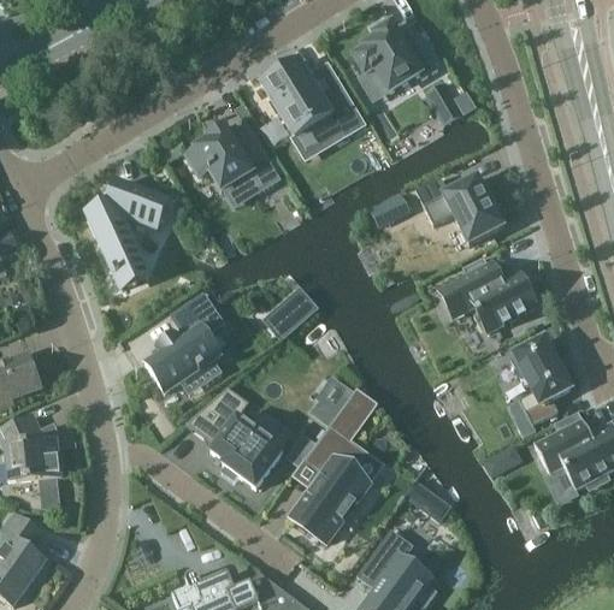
[(436,67),(409,24),(395,34),(389,23),(384,25),(385,28),(377,33),(376,31),(372,34),(375,37),(360,46),(362,49),(352,57),(362,75),(369,71),(370,72),(375,70),(388,92),(417,73),(419,77),(436,67)]
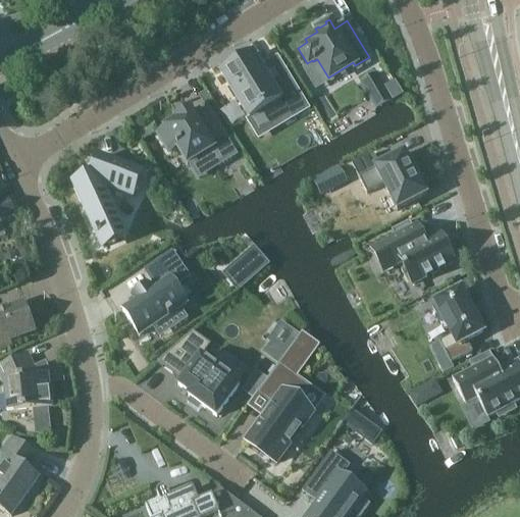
[(219,70),(228,85),(227,85),(228,87),(229,86),(234,92),(232,93),(234,95),(235,94),(240,102),(248,115),(277,98),(288,114),(290,113),(251,51),(241,57),(240,54),(228,61),(229,64),(219,70)]
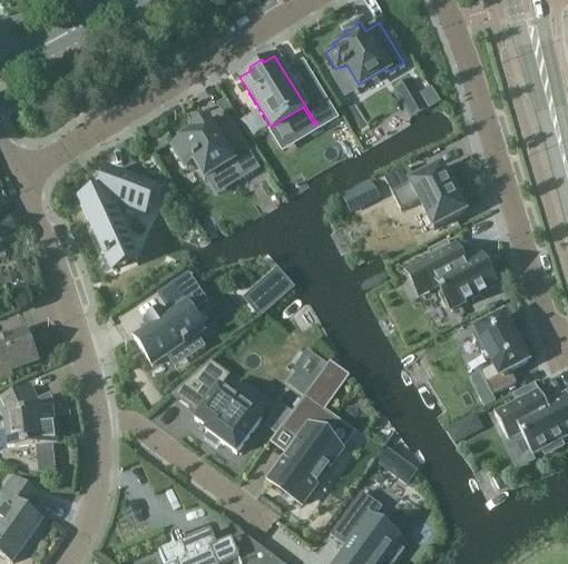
[(439,99),(432,80),(417,86),(412,73),(394,79),(405,111),(439,99)]
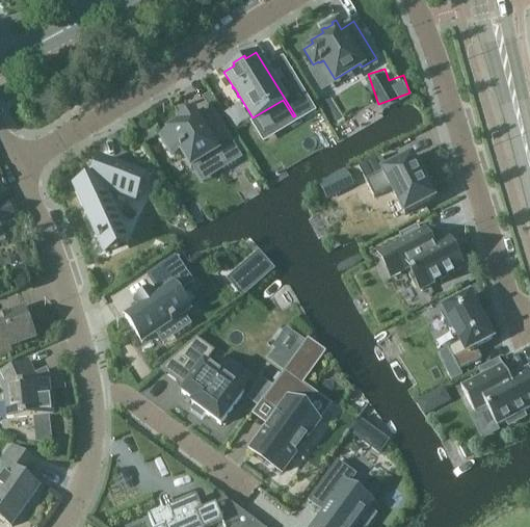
[(159,132),(171,153),(180,148),(189,163),(212,150),(221,165),(239,154),(210,107),(195,115),(191,108),(178,117),(179,120),(159,132)]
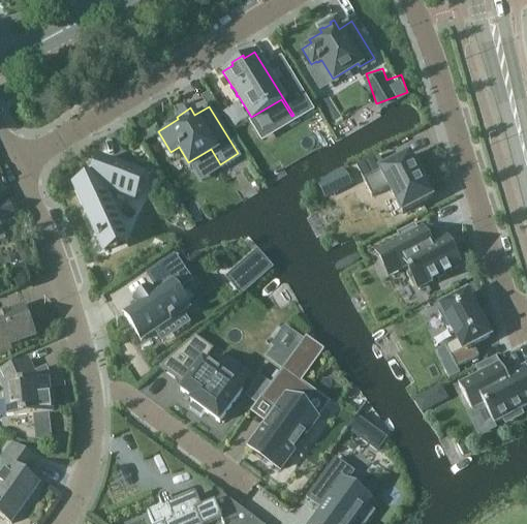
[(422,179),(423,178),(422,176),(421,177),(416,170),(417,170),(416,166),(416,167),(409,153),(408,151),(406,152),(406,153),(383,164),(376,152),(354,163),(370,193),(388,184),(400,208),(399,208),(400,210),(402,209),(428,195),(429,195),(431,194),(430,192),(429,192),(422,179)]
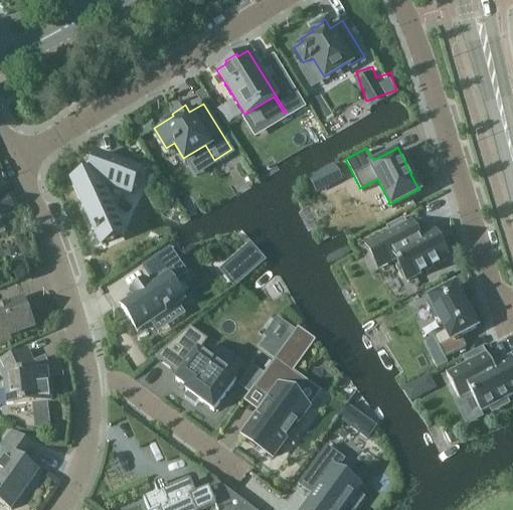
[(89,173),(70,182),(95,233),(101,230),(114,224),(99,192),(105,187),(126,199),(138,177),(98,156),(89,173)]
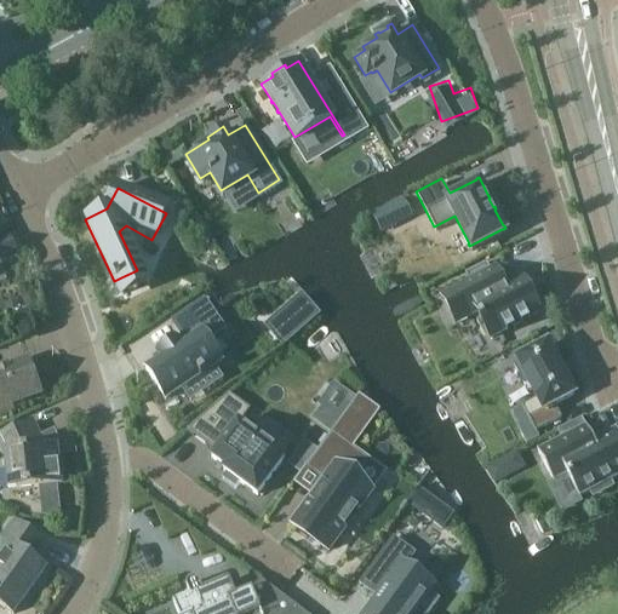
[(400,196),(385,204),(394,219),(408,212),(400,196)]
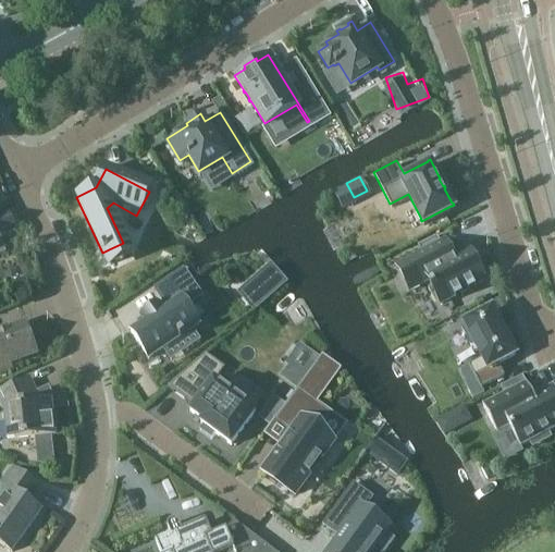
[(0,248),(7,246),(0,234),(0,231),(2,230),(2,229),(16,222),(10,209),(0,213),(0,248)]
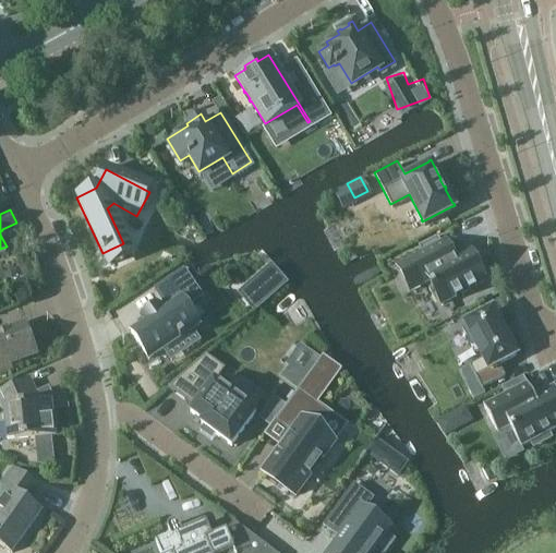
[(427,275),(439,299),(483,276),(467,244),(452,252),(444,237),(439,238),(436,231),(417,242),(421,250),(407,257),(419,280),(427,275)]
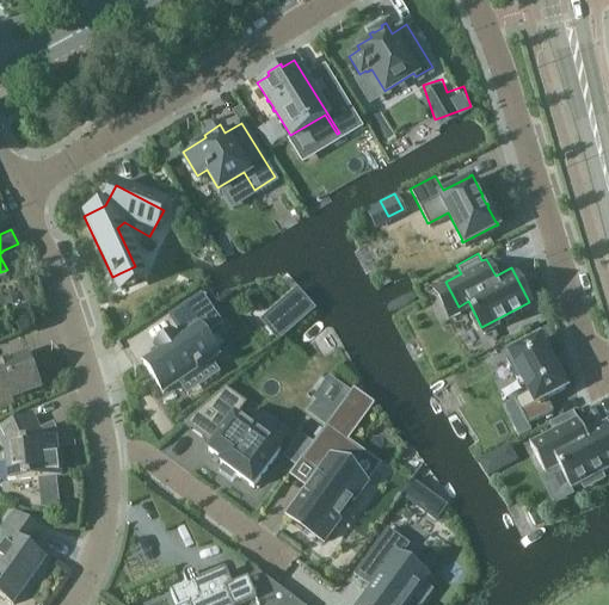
[(196,363),(216,350),(203,329),(220,319),(201,289),(168,309),(179,326),(155,341),(158,346),(142,357),(148,368),(146,369),(155,384),(159,382),(161,386),(177,376),(180,382),(200,369),(196,363)]
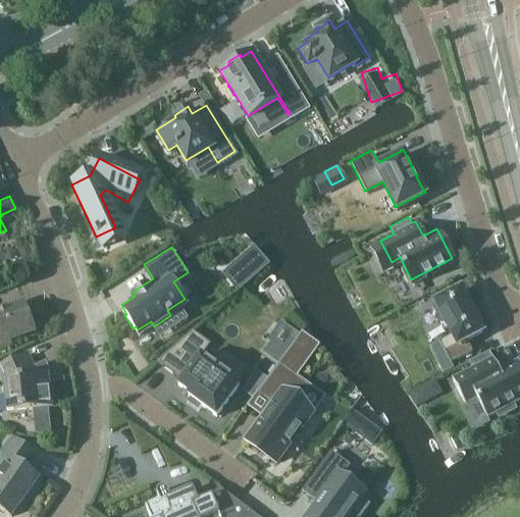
[(468,304),(469,304),(468,302),(467,303),(459,287),(433,300),(435,303),(431,305),(439,320),(444,318),(451,331),(437,339),(449,359),(470,348),(465,337),(481,328),(473,313),(473,312),(472,311),(471,311),(468,304)]
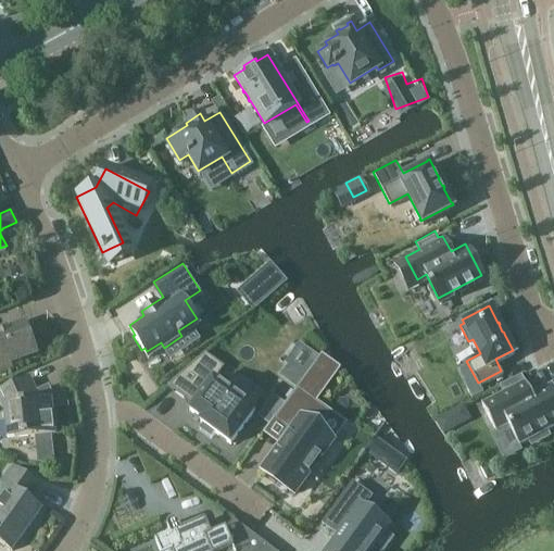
[(0,359),(34,347),(24,318),(9,324),(8,321),(0,323),(0,359)]
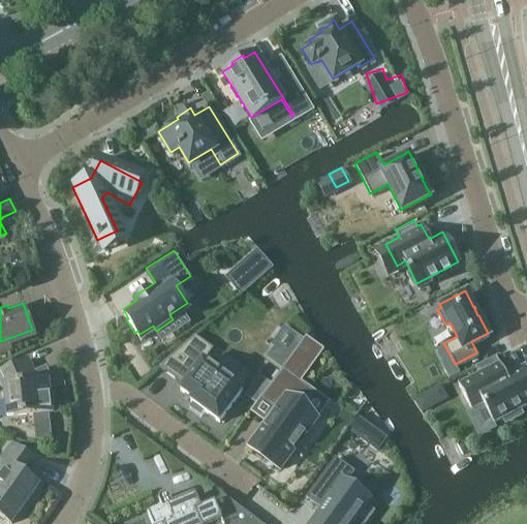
[(241,387),(222,373),(203,359),(212,345),(193,332),(157,364),(163,368),(164,367),(167,369),(174,373),(173,375),(183,382),(179,388),(190,396),(189,398),(217,420),(241,387)]
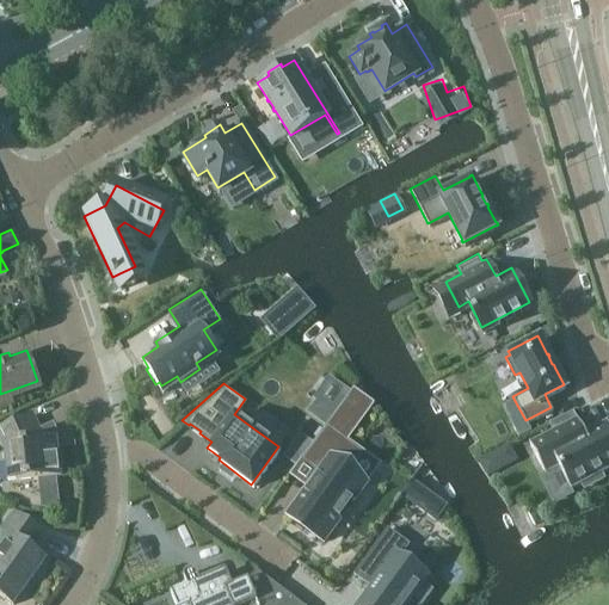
[(7,477),(60,471),(55,434),(53,434),(51,423),(38,424),(31,409),(0,423),(0,440),(1,443),(2,442),(7,477)]
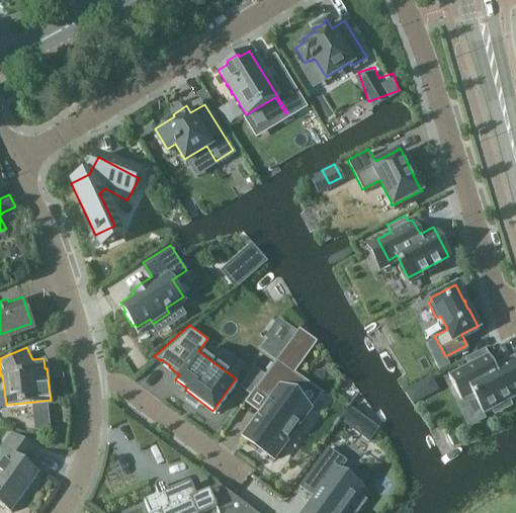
[(488,352),(447,373),(459,398),(471,393),(482,412),(491,407),(493,412),(510,403),(507,398),(515,393),(515,360),(513,355),(494,365),(489,354),(488,352)]
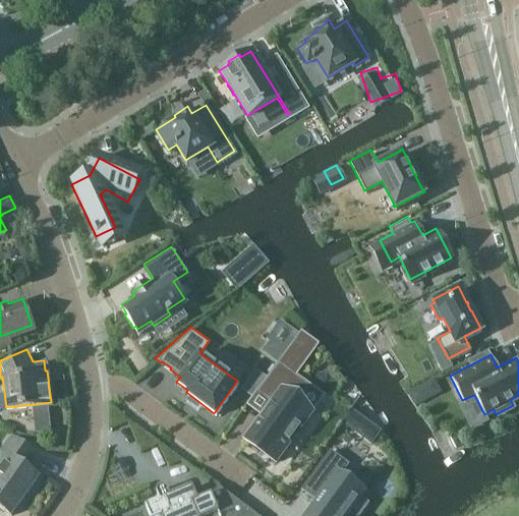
[(272,399),(244,435),(274,457),(310,408),(297,398),(309,382),(277,357),(255,387),(272,399)]
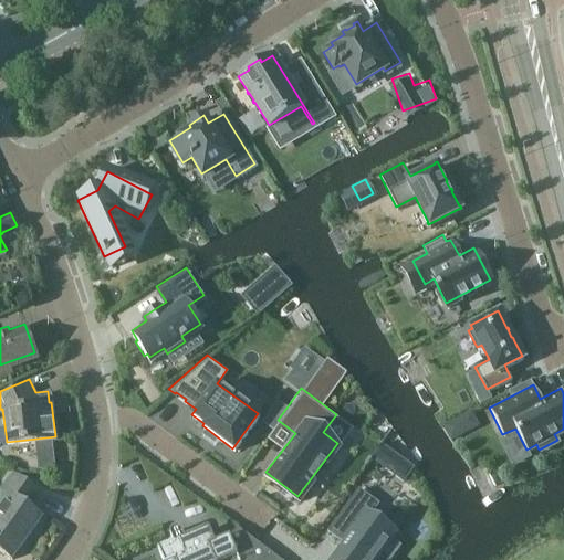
[(279,400),(268,415),(263,422),(271,428),(286,407),(279,400)]
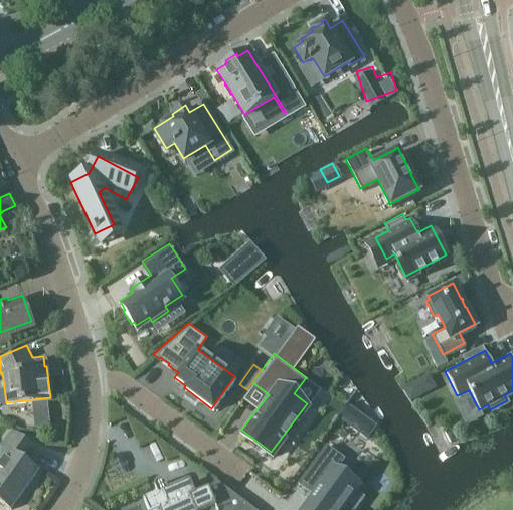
[(412,392),(436,383),(430,368),(406,377),(412,392)]
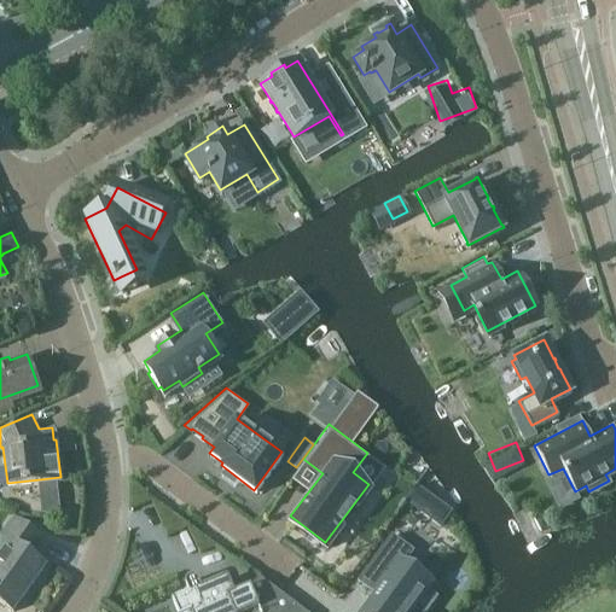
[(407,493),(419,501),(426,491),(414,483),(407,493)]
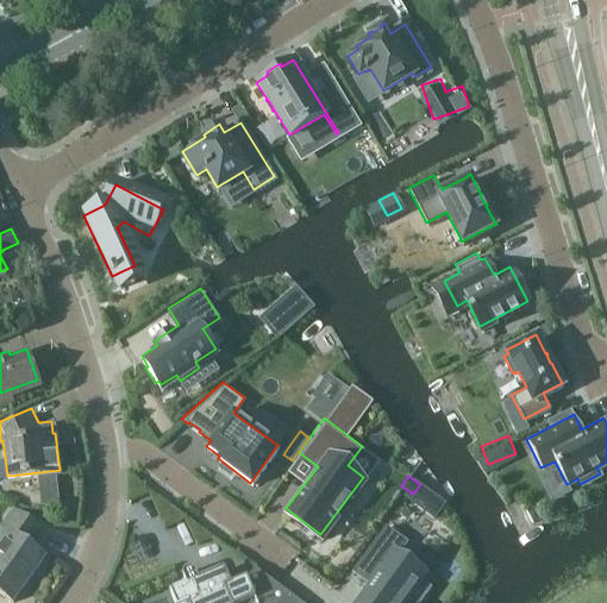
[(0,588),(12,597),(44,552),(24,539),(36,521),(12,506),(0,522),(6,527),(0,535),(0,588)]
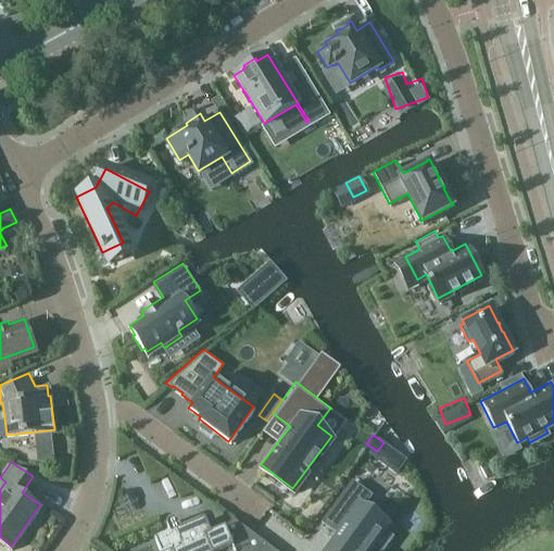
[(368,493),(359,486),(359,485),(351,479),(352,479),(351,478),(319,521),(322,521),(338,531),(327,547),(324,550),(323,550),(363,550),(386,522),(361,503),(368,493)]
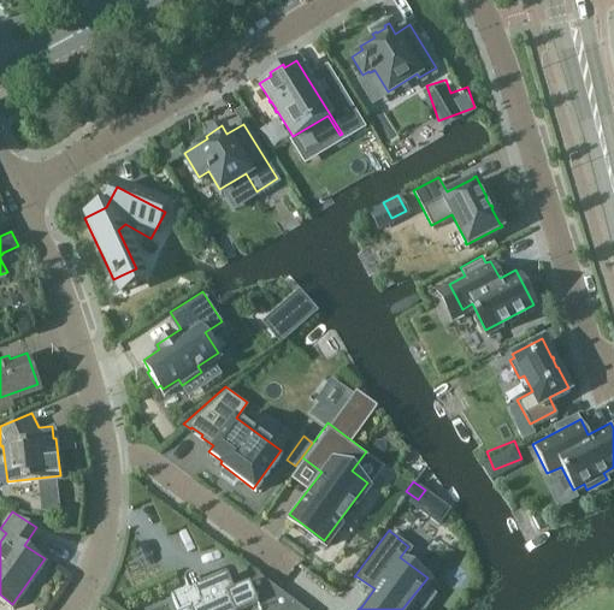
[(258,609),(260,606),(264,609),(306,609),(310,606),(257,568),(249,579),(234,586),(226,569),(201,581),(198,574),(196,573),(195,572),(194,572),(192,570),(190,572),(189,572),(187,573),(186,574),(186,576),(184,578),(184,579),(188,586),(171,593),(178,609),(258,609)]
